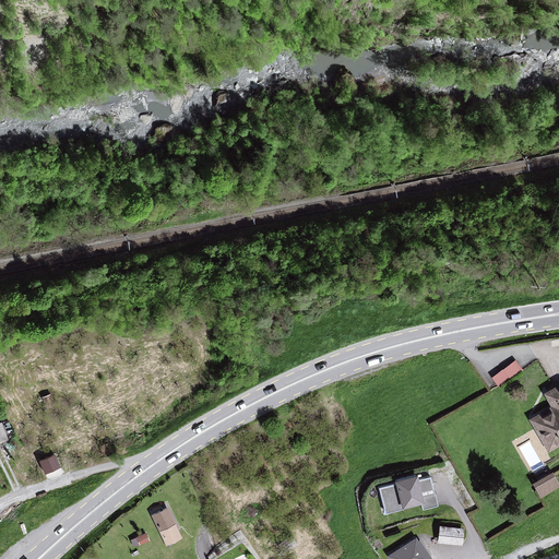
[(520,372),(512,361),(490,377),(498,388),(520,372)]
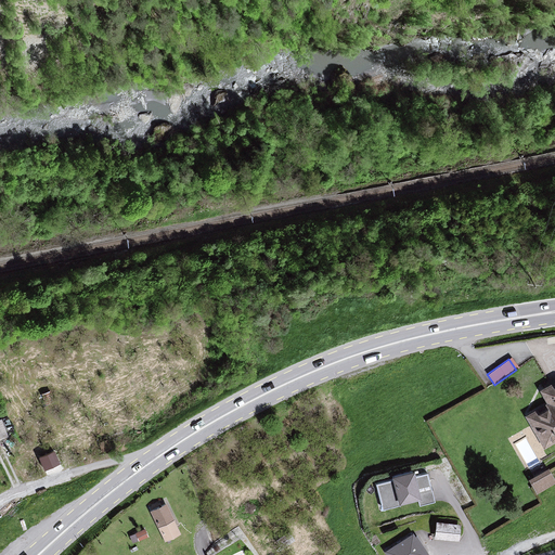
[(554,439),(554,385),(553,387),(551,384),(539,390),(549,408),(537,414),(534,411),(526,415),(543,447),(554,439)]
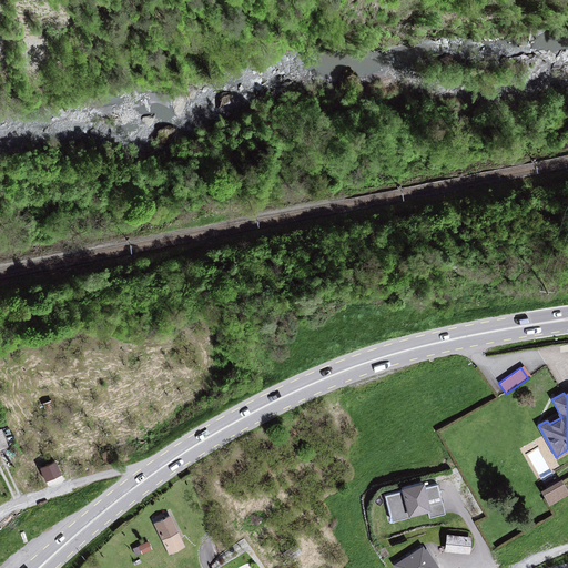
[(2,426),(0,426),(0,447),(9,444),(2,426)]
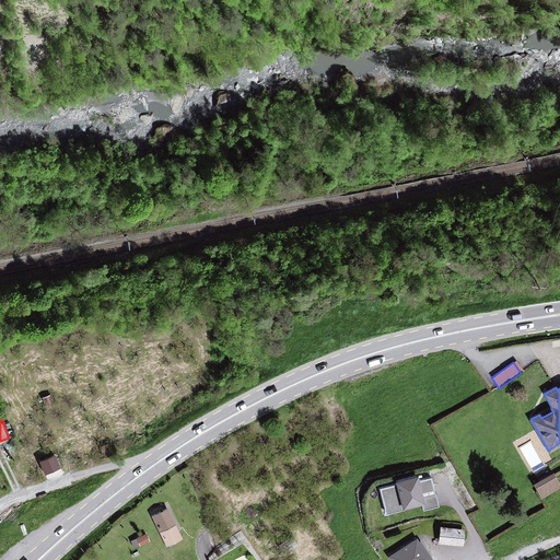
[(56,451),(39,458),(45,473),(61,466),(56,451)]
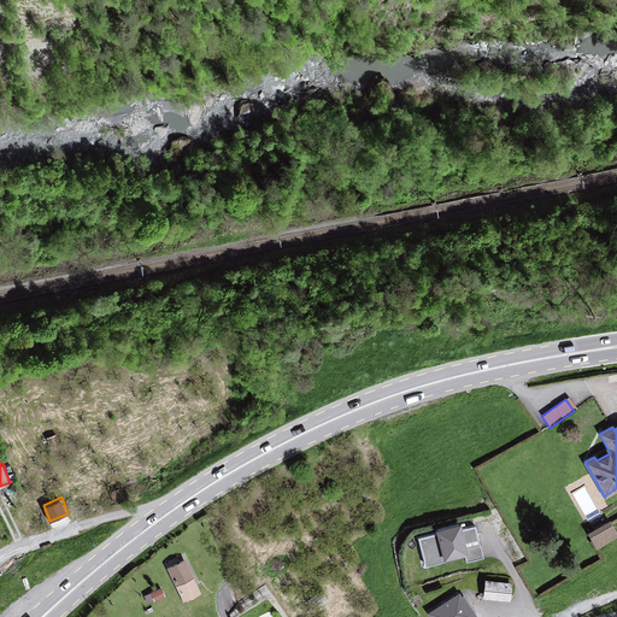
[(616,538),(606,522),(586,533),(595,550),(616,538)]
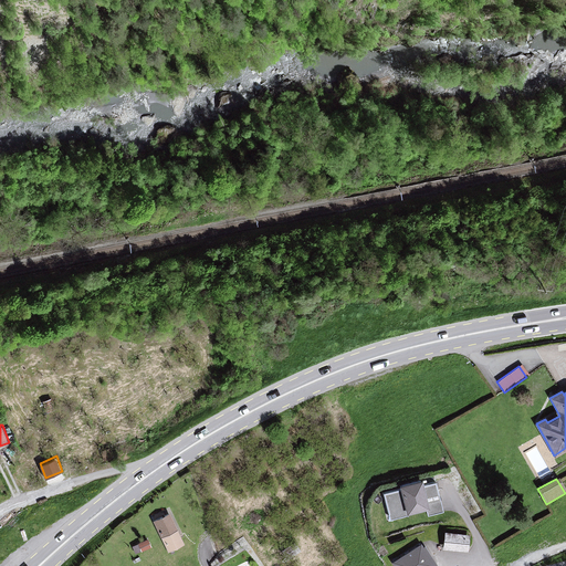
[(420,488),(419,481),(399,485),(400,490),(379,494),(386,522),(406,517),(405,513),(425,509),(426,515),(440,512),(433,484),(420,488)]
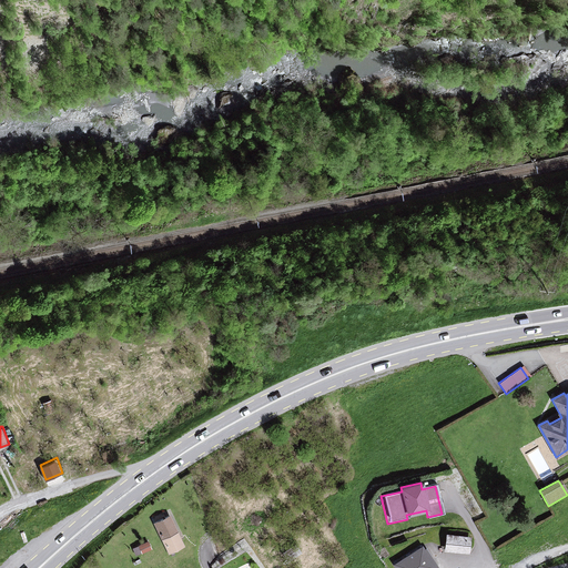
[(182,547),(168,516),(153,524),(168,554),(182,547)]
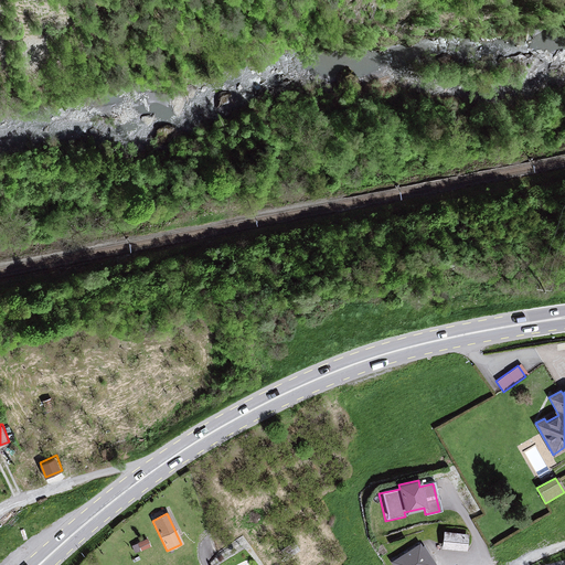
[(465,551),(466,534),(443,532),(440,548),(465,551)]
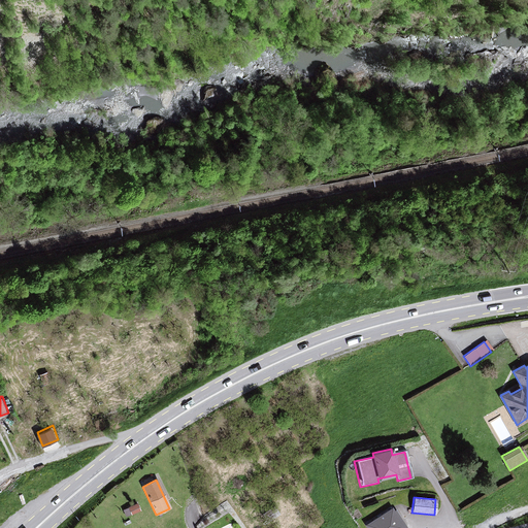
[(130,513),(141,508),(139,502),(128,505),(130,513)]
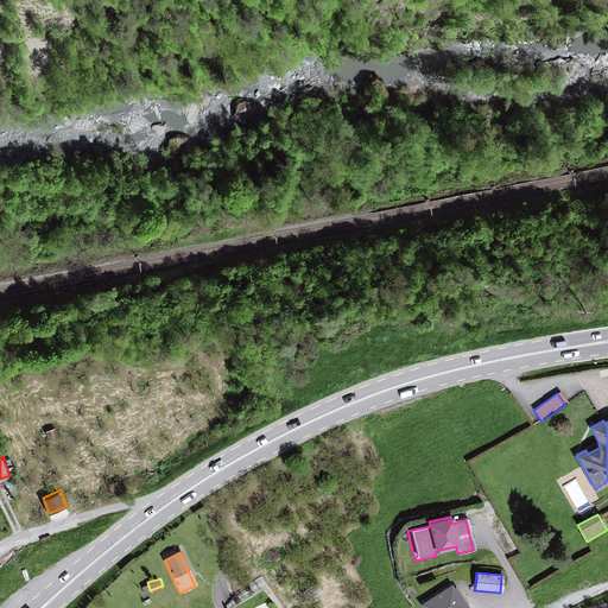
[(464,607),(466,607),(451,586),(422,603),(424,607),(464,607)]
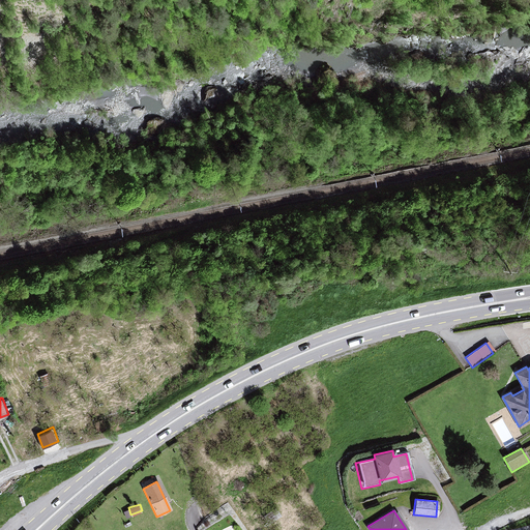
All buildings are outlined.
